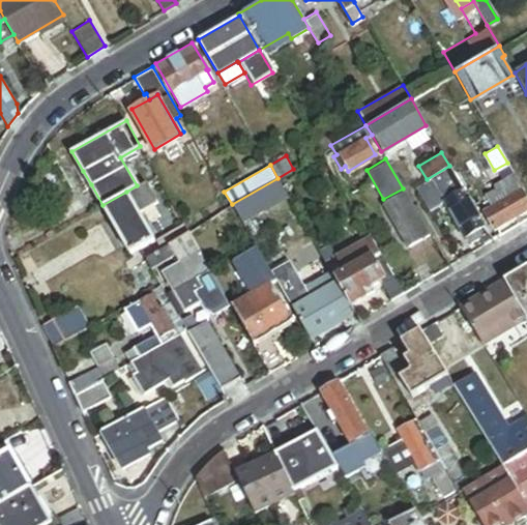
[(442,199),(462,187),(449,166),(427,179),(415,186),(429,210),(440,203),(439,201),(442,199)]
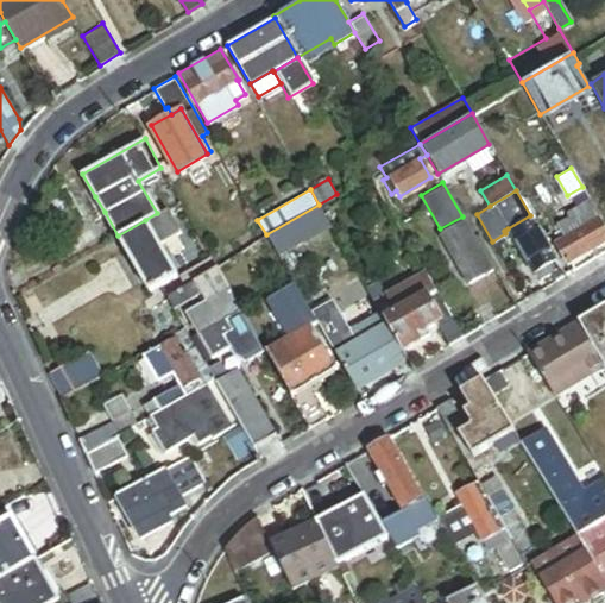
[(105,212),(95,196),(89,200),(98,215),(105,212)]
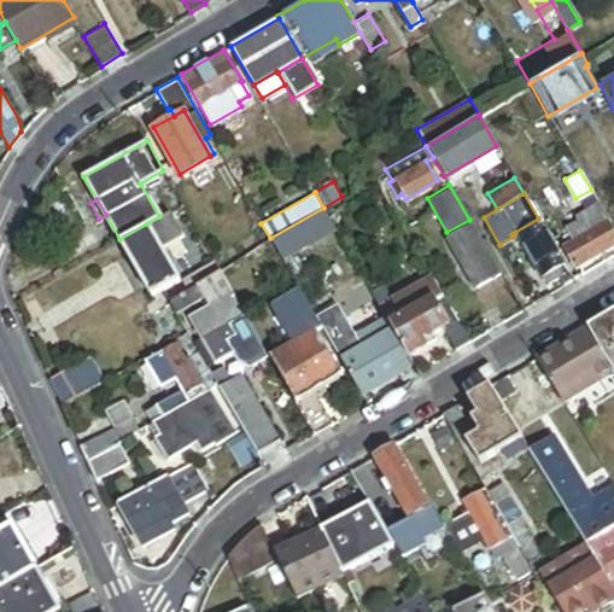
[(598,202),(578,213),(582,217),(577,220),(584,233),(563,245),(574,264),(613,240),(613,232),(608,222),(609,221),(598,202)]
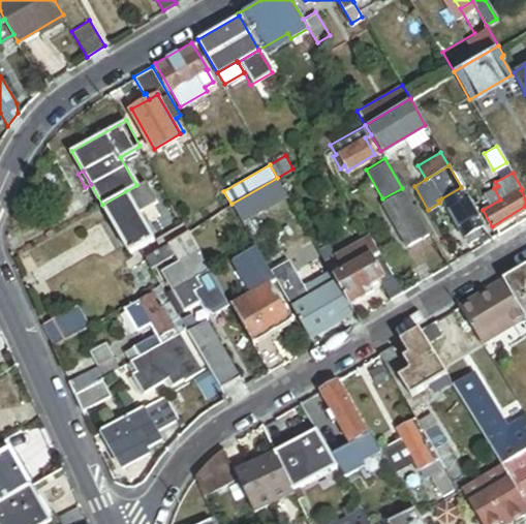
[(285,191),(277,178),(231,204),(240,218),(285,191)]
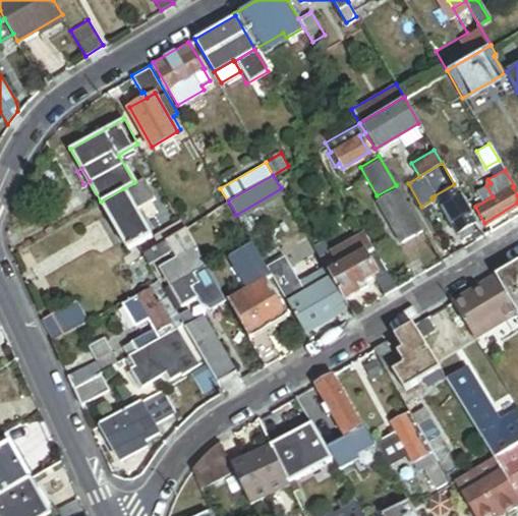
[(152,196),(141,178),(134,182),(124,188),(134,207),(152,196)]
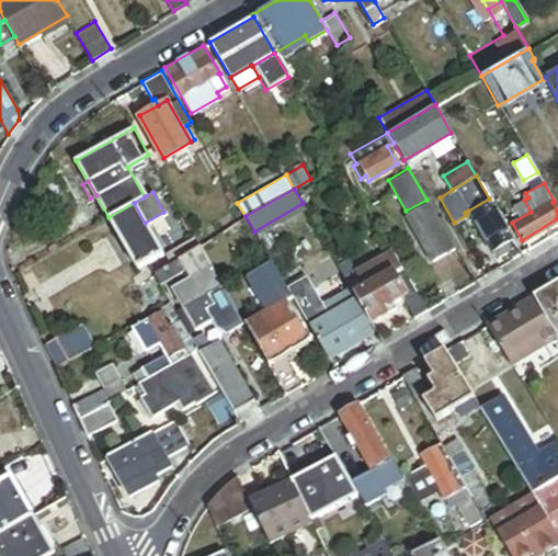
[(512,258),(521,252),(489,199),(468,211),(491,250),(493,248),(498,256),(508,250),(512,258)]
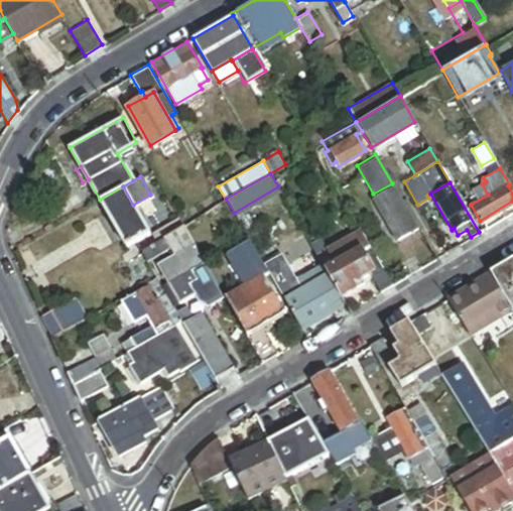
[(398,237),(416,226),(392,183),(373,194),(398,237)]
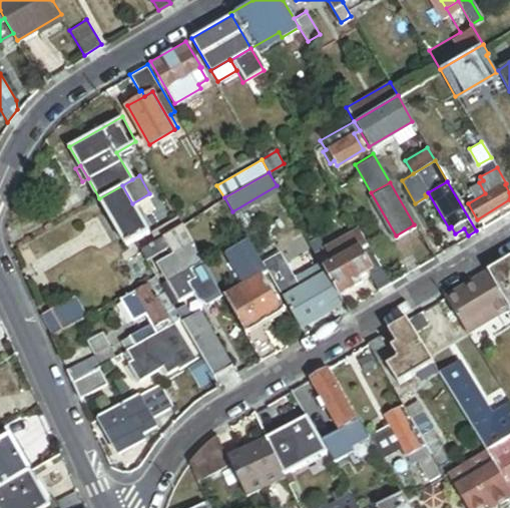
[(122,185),(99,198),(125,244),(148,230),(132,203),(122,185)]
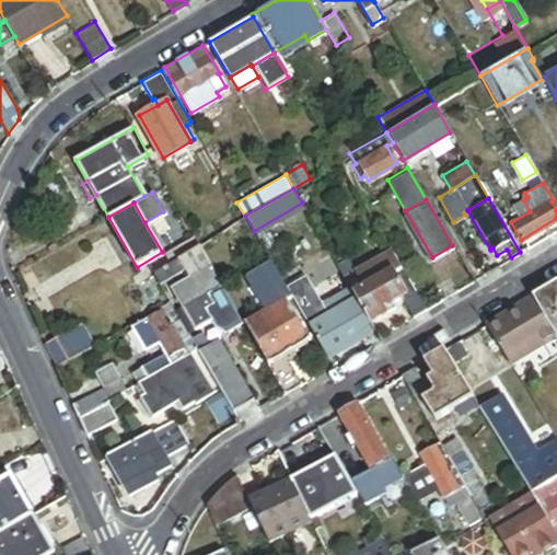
[(194,235),(164,252),(170,262),(199,244),(194,235)]
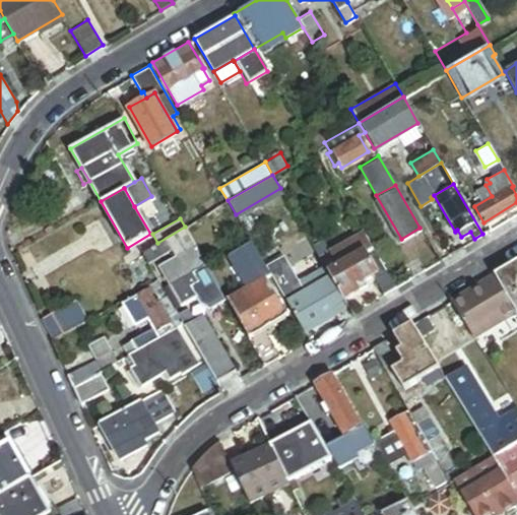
[(205,262),(185,227),(157,243),(142,251),(148,261),(171,248),(175,255),(157,264),(169,281),(180,303),(196,294),(190,283),(198,278),(193,269),(205,262)]
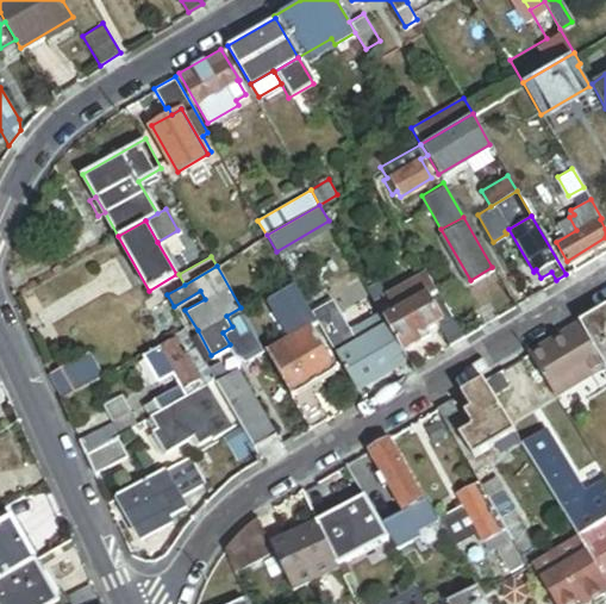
[(437,290),(428,273),(387,297),(394,309),(401,304),(404,309),(437,290)]
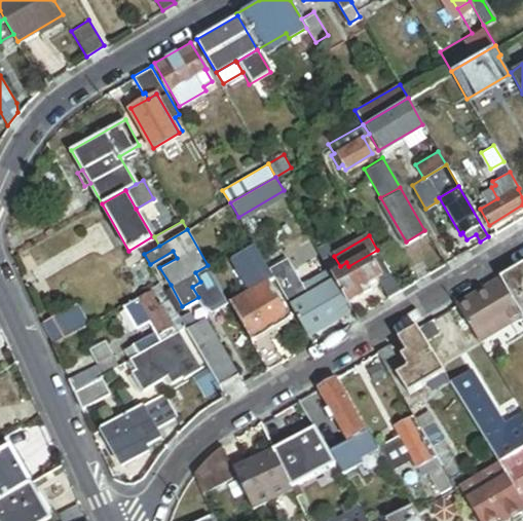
[(273,275),(255,245),(232,259),(250,289),(269,277),(273,275)]
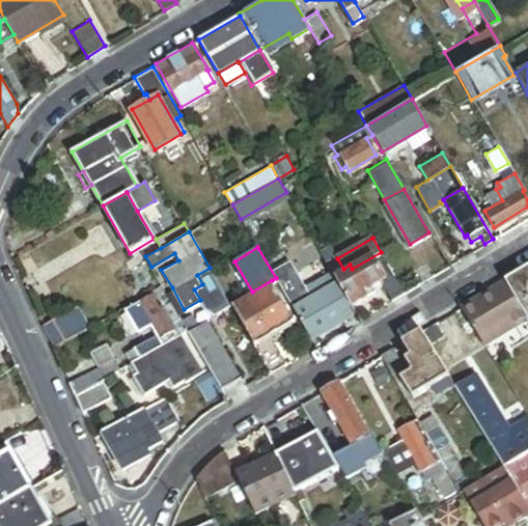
[(327,264),(336,257),(331,247),(321,253),(327,264)]
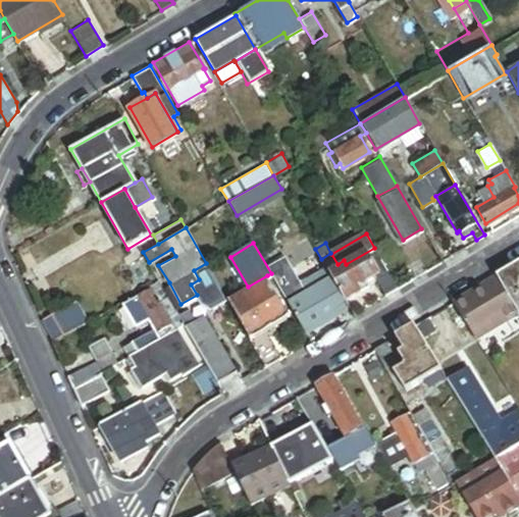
[(383,295),(397,287),(374,248),(346,264),(344,260),(338,264),(331,254),(330,253),(321,259),(344,299),(359,290),(356,285),(372,275),(383,295)]
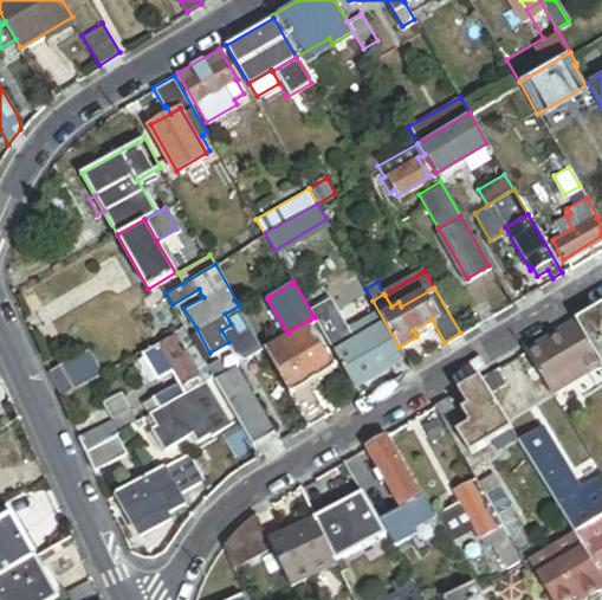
[(601,303),(575,320),(601,362),(601,363),(601,303)]
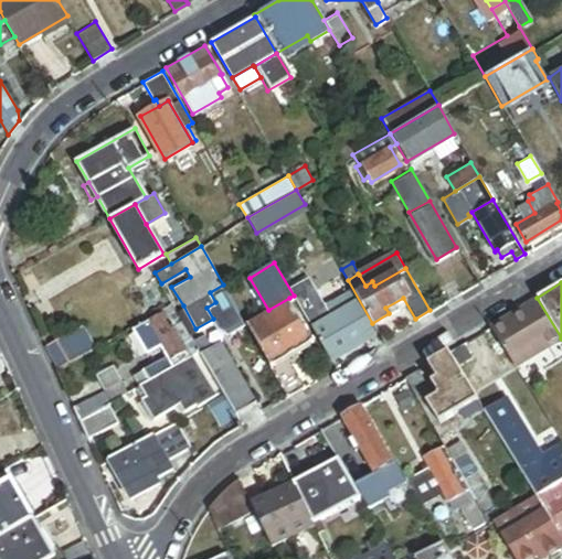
[(306,315),(331,357),(373,333),(348,291),(306,315)]
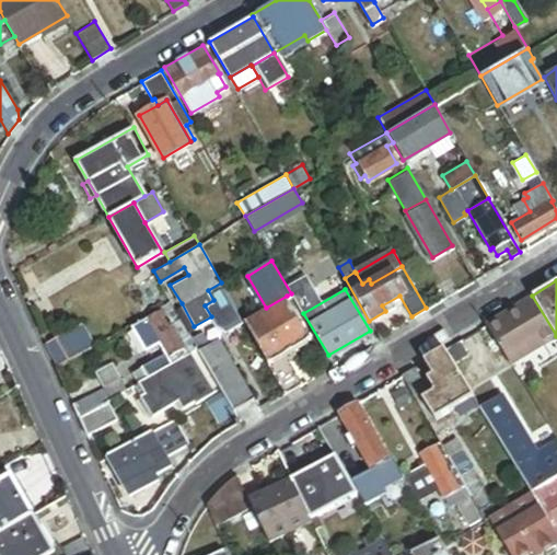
[(266,308),(244,321),(268,361),(294,347),(298,349),(310,343),(310,337),(312,336),(287,296),(266,308)]
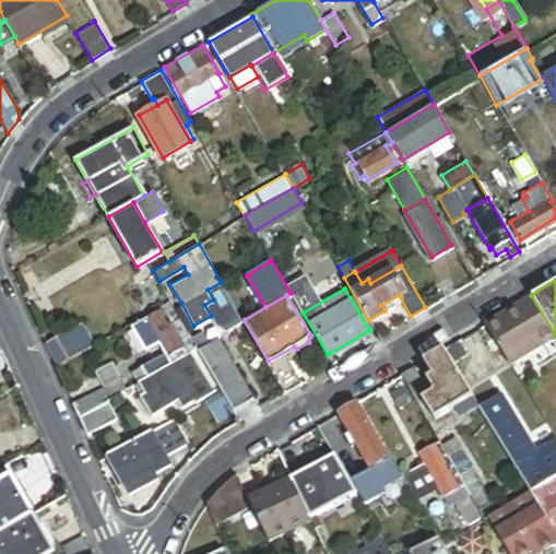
[(555,334),(531,295),(485,323),(508,362),(555,334)]
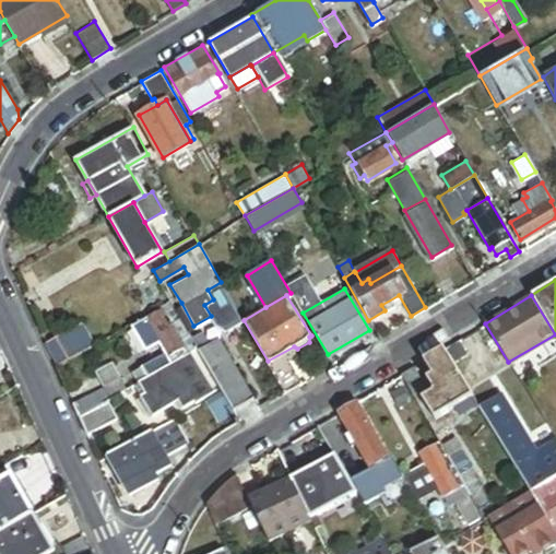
[(174,307),(169,299),(158,306),(160,308),(145,317),(160,341),(167,354),(162,357),(160,353),(140,365),(140,366),(145,375),(192,349),(197,345),(187,329),(174,307)]
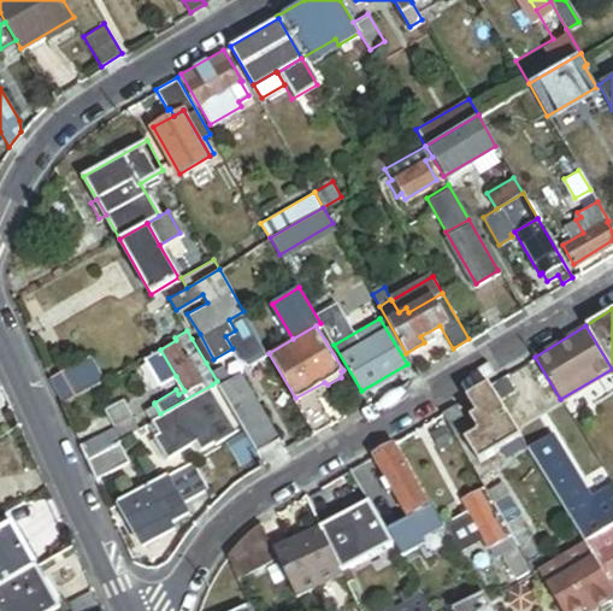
[(213,359),(200,334),(192,339),(206,363),(213,359)]
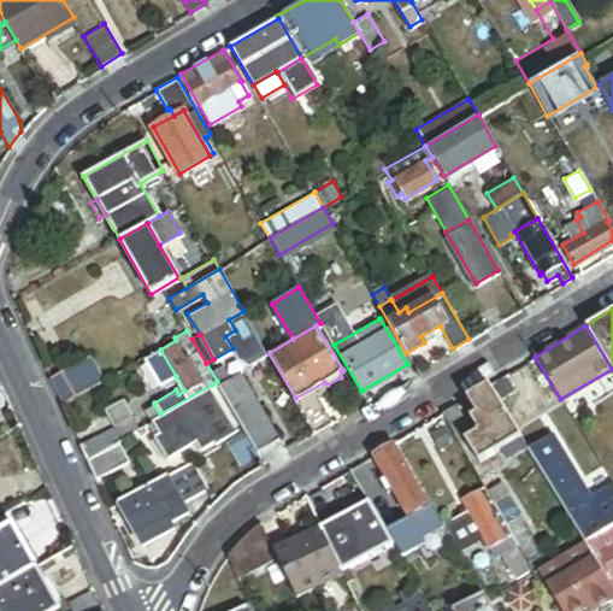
[(424,342),(406,353),(413,364),(436,351),(430,339),(424,342)]
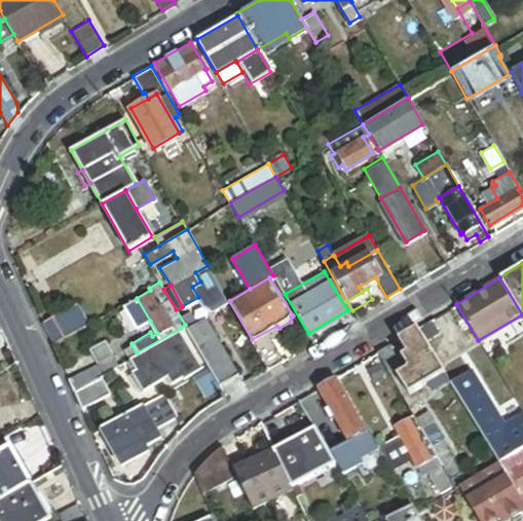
[(150,321),(137,298),(122,306),(136,329),(150,321)]
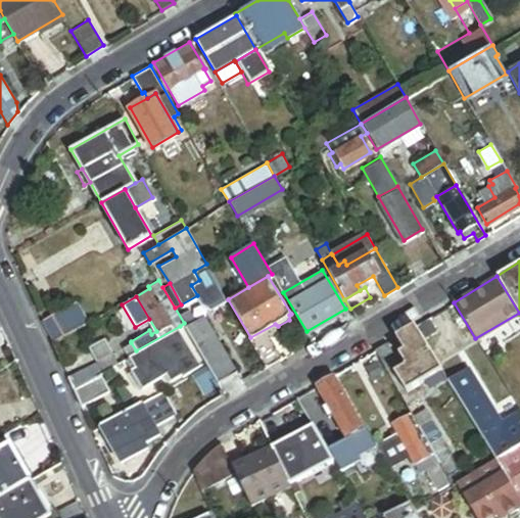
[(76,299),(41,319),(53,340),(87,321),(76,299)]
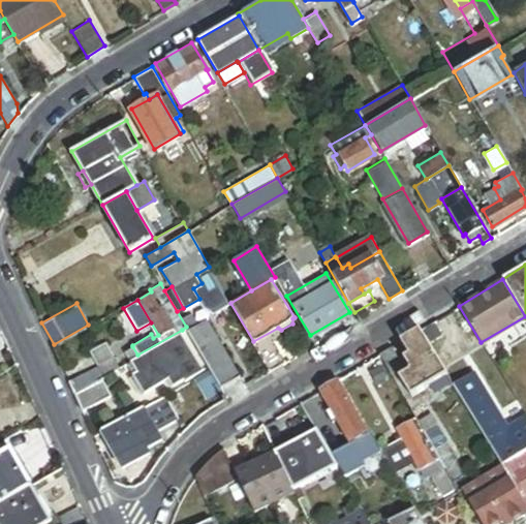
[(210,368),(220,387),(240,375),(206,318),(187,329),(210,368)]
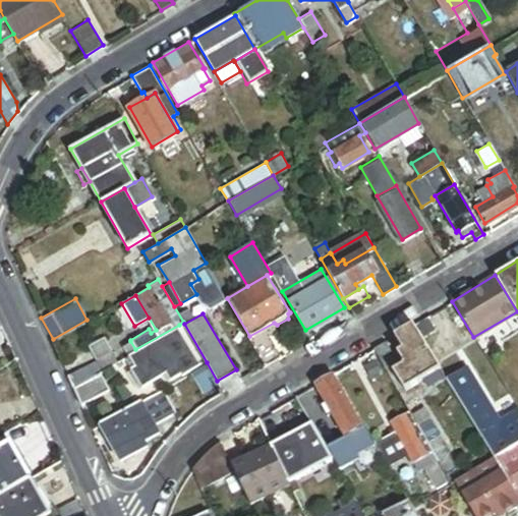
[(439,367),(412,324),(394,334),(405,351),(400,354),(405,362),(393,369),(405,389),(439,367)]
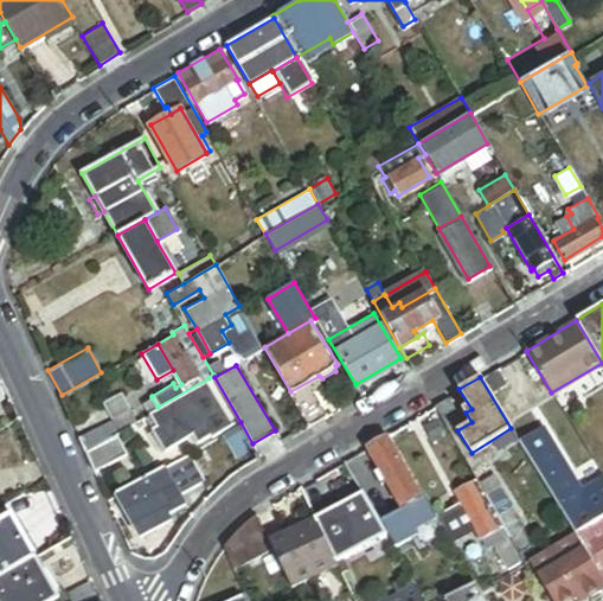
[(209,378),(158,407),(151,411),(158,423),(153,427),(165,447),(193,430),(198,439),(211,432),(211,434),(233,421),(209,378)]
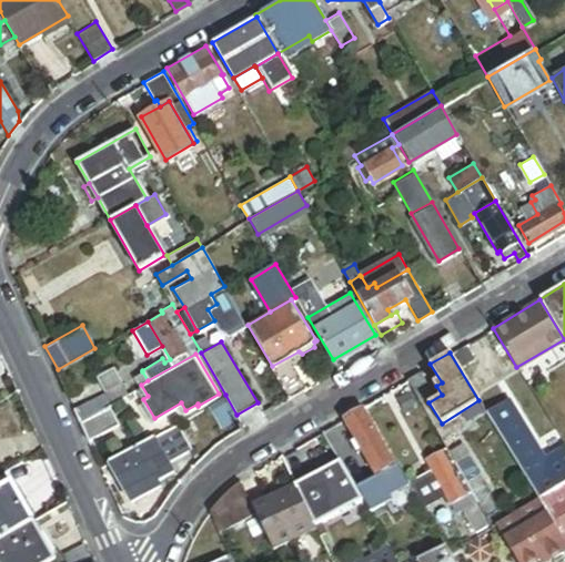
[(290,397),(308,387),(294,364),(276,374),(290,397)]
